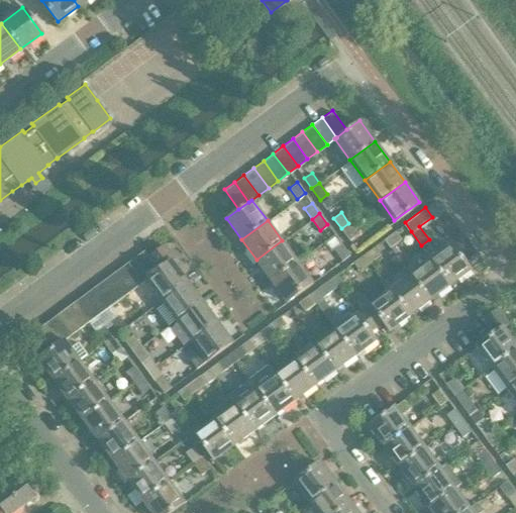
[(349,239),(356,233),(348,223),(341,228),(349,239)]
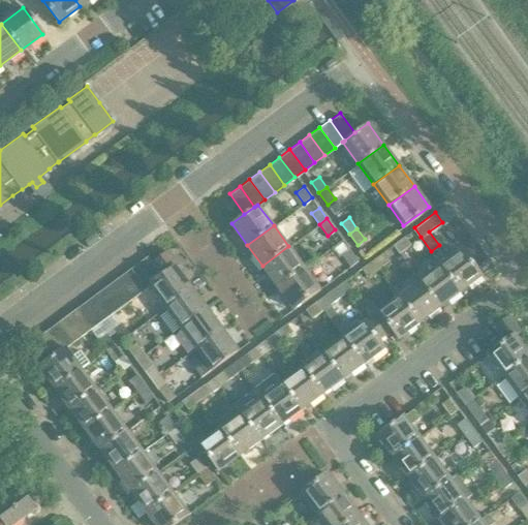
[(393,244),(399,252),(410,244),(404,236),(393,244)]
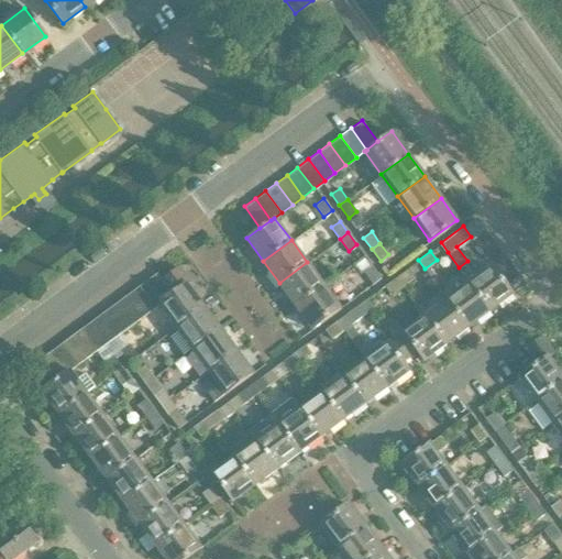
[(279,283),(279,284),(296,305),(323,284),(307,262),(279,283)]
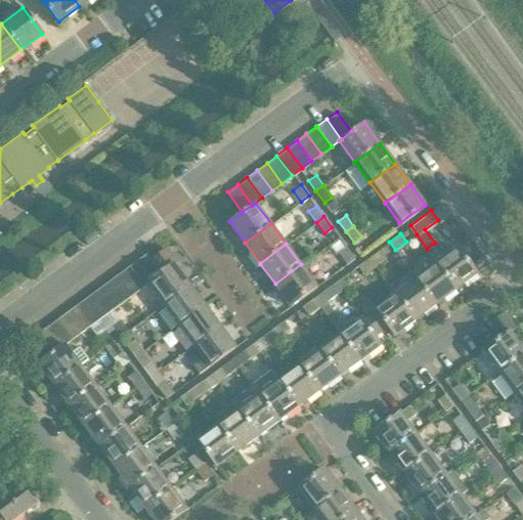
[(149,278),(146,280),(163,303),(189,285),(173,263),(176,261),(166,247),(150,259),(160,272),(149,278)]
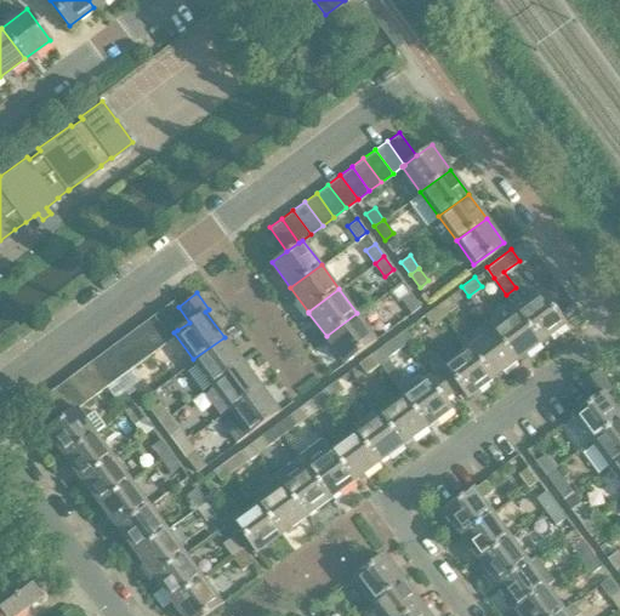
[(420,306),(410,292),(400,298),(410,312),(420,306)]
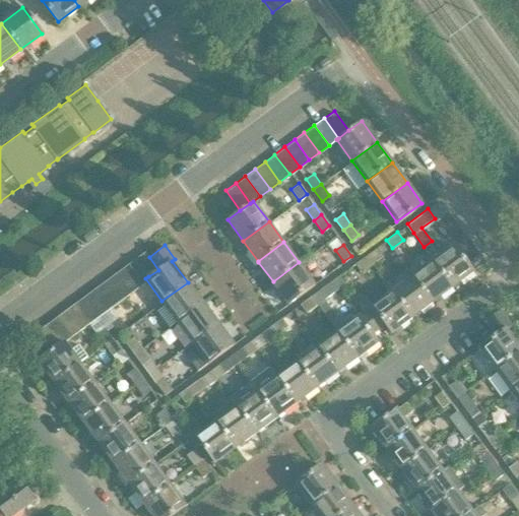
[(436,247),(428,253),(433,260),(452,285),(472,270),(453,245),(441,254),(436,247)]
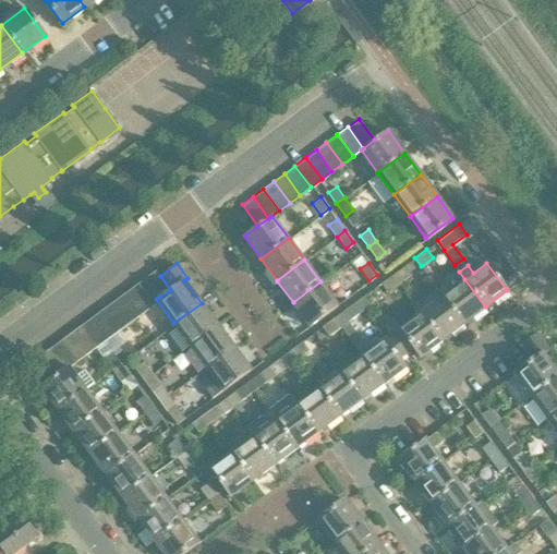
[(410,274),(403,265),(392,273),(399,281),(410,274)]
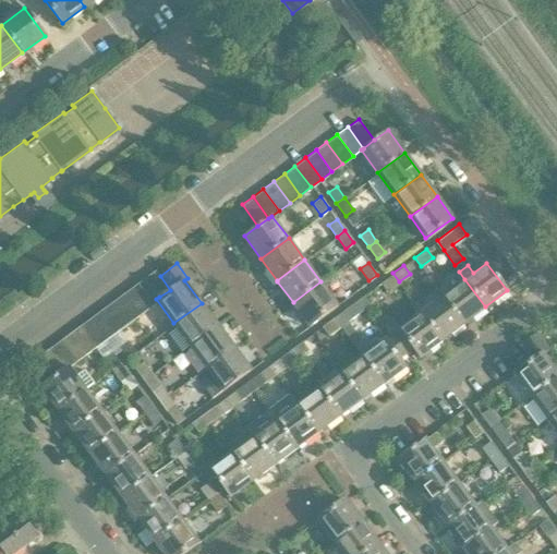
[(155,269),(144,277),(159,297),(170,290),(160,276),(155,269)]
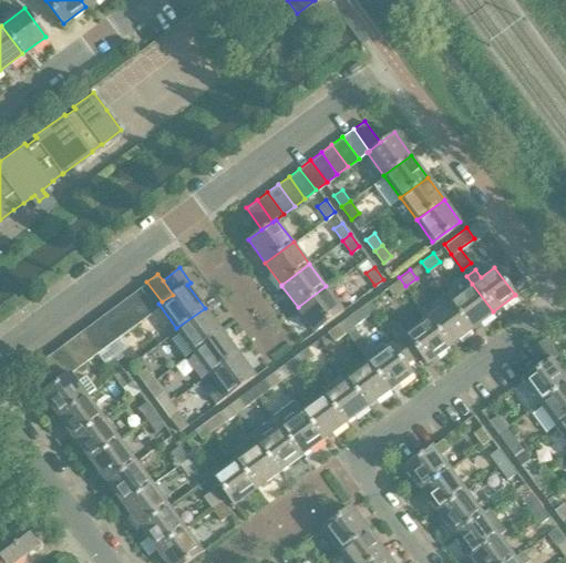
[(524,276),(513,284),(520,292),(530,284),(524,276)]
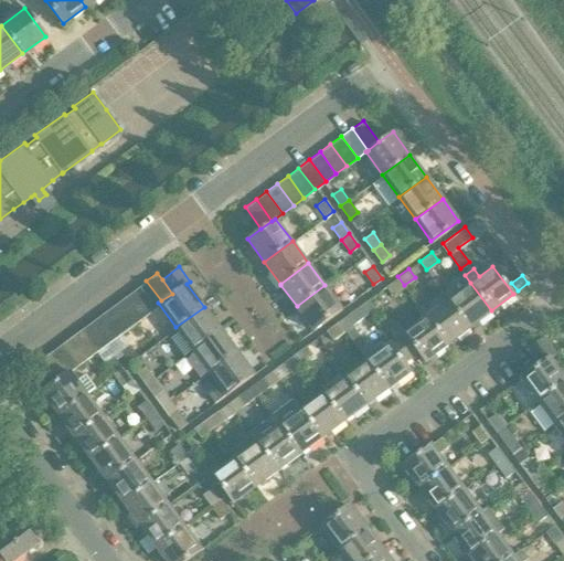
[(385,286),(392,295),(404,285),(397,276),(385,286)]
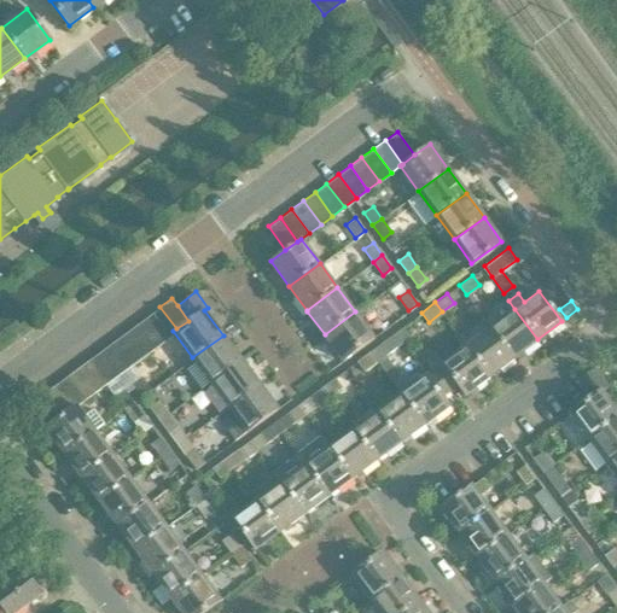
[(159,307),(149,315),(164,337),(173,331),(176,328),(159,307)]
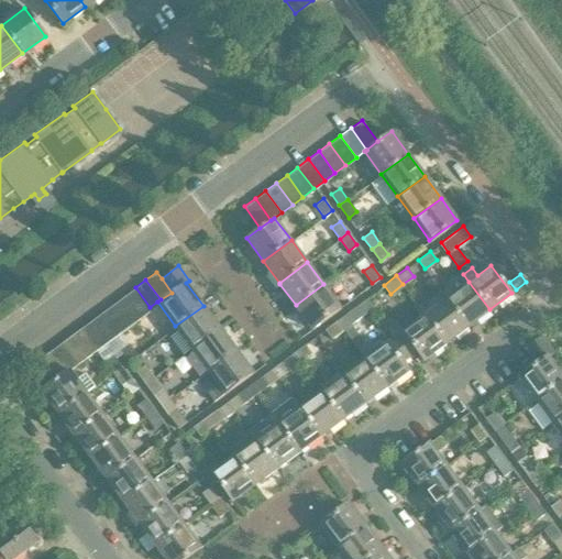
[(469,282),(447,297),(467,325),(489,309),(469,282)]
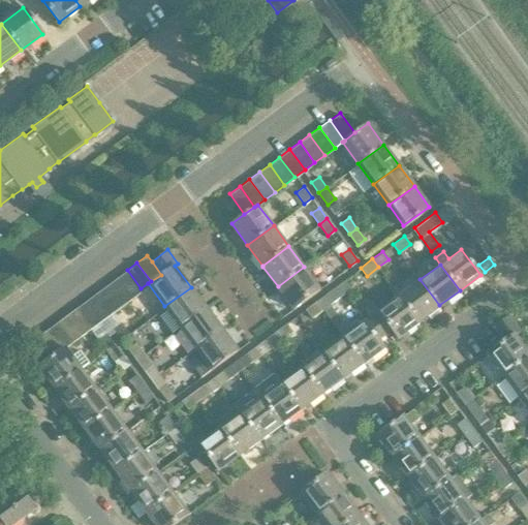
[(292,307),(319,287),(304,267),(278,286),(292,307)]
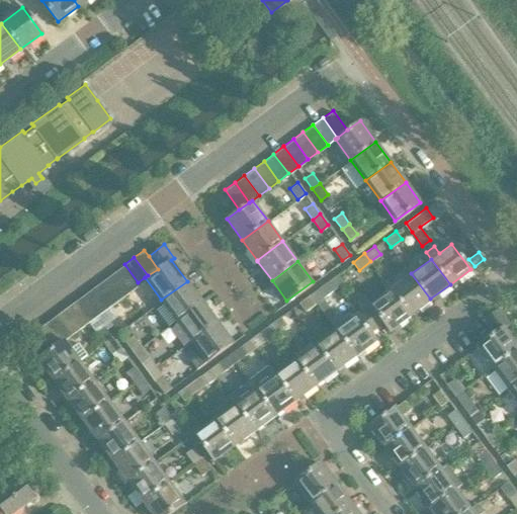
[(124,264),(114,271),(127,289),(138,282),(124,264)]
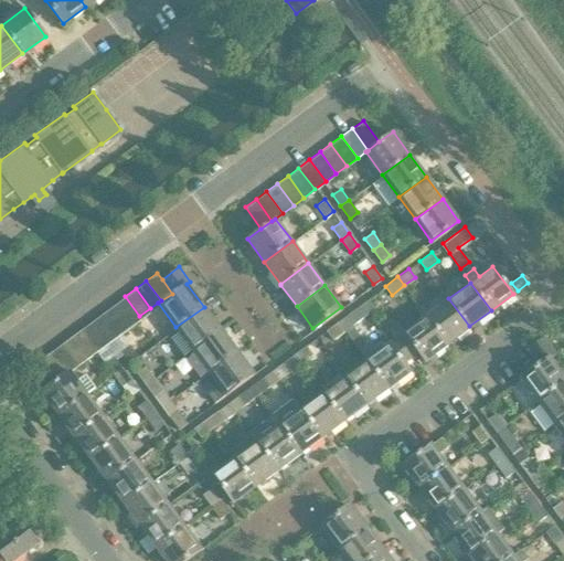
[(125,296),(114,304),(129,325),(139,316),(125,296)]
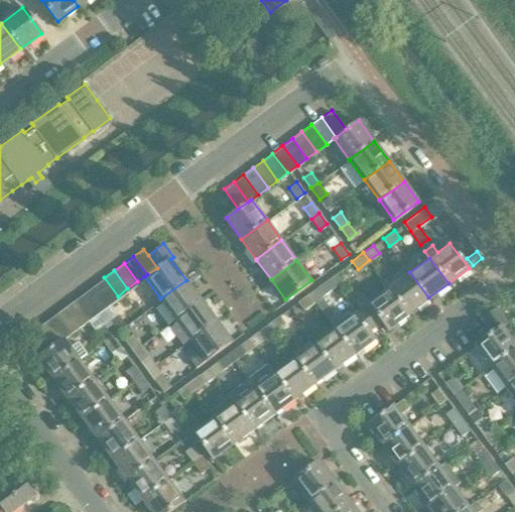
[(409,272),(389,287),(408,312),(428,297),(409,272)]
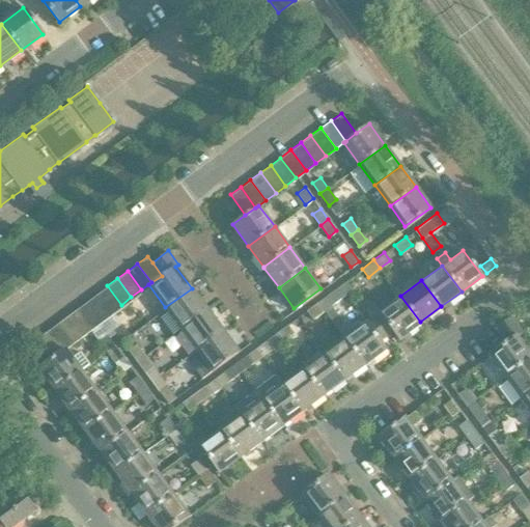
[(345,281),(318,301),(325,309),(345,337),(359,356),(365,363),(385,348),(379,339),(387,334),(382,328),(373,316),(372,316),(354,331),(345,320),(343,322),(331,305),(351,289),(345,281)]
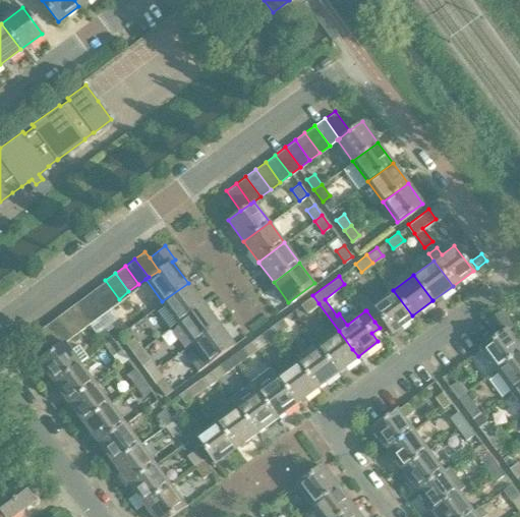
[(105,280),(96,287),(109,306),(119,299),(105,280)]
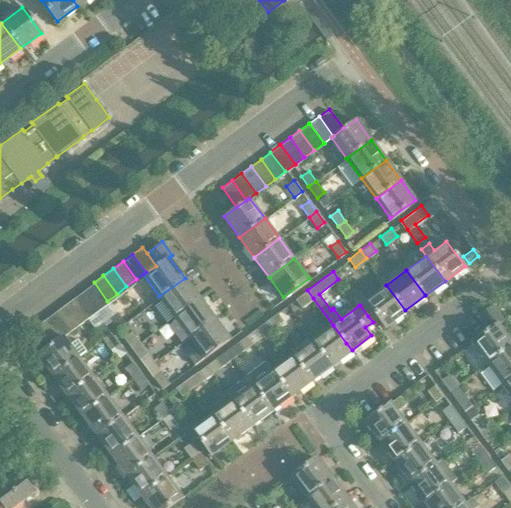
[(185,278),(159,296),(174,316),(199,297),(185,278)]
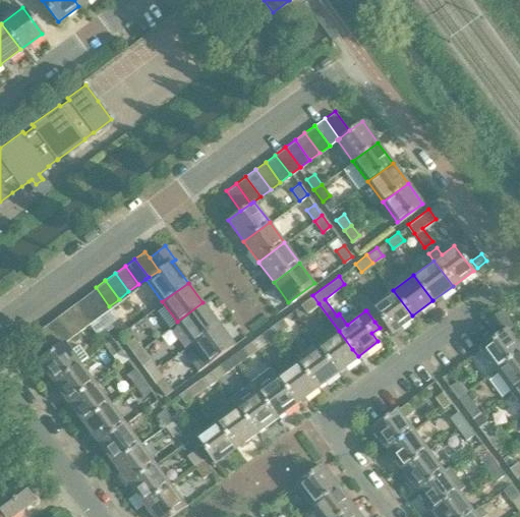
[(96,287),(85,294),(99,313),(100,313),(109,306),(96,287)]
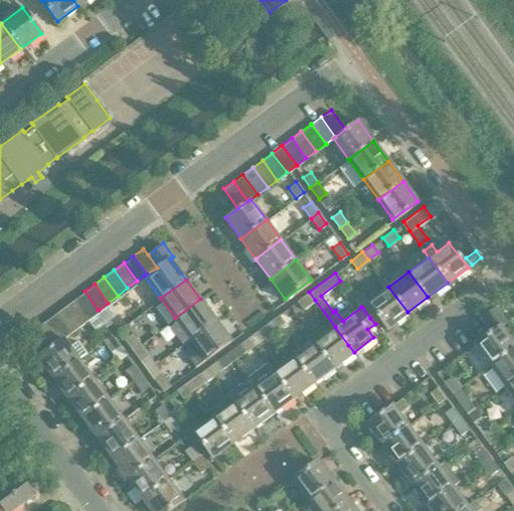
[(361,293),(355,298),(362,307),(370,318),(375,324),(380,320),(386,328),(407,312),(388,287),(368,302),(361,293)]
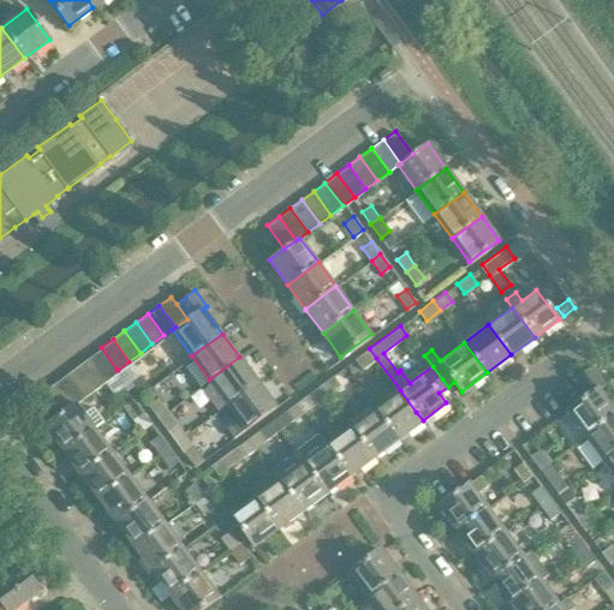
[(101,347),(89,356),(106,378),(118,370),(117,370),(101,347)]
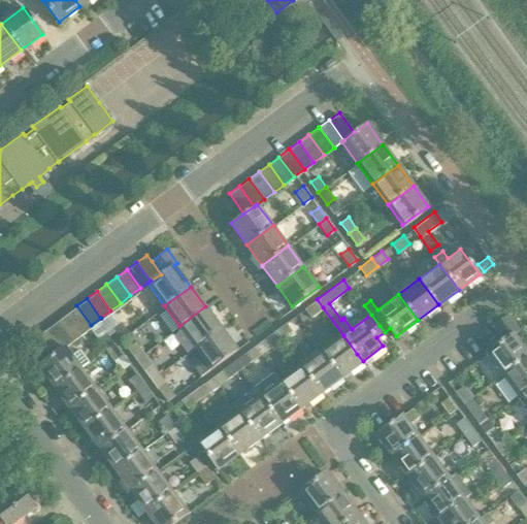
[(317,299),(304,307),(310,316),(323,307),(317,299)]
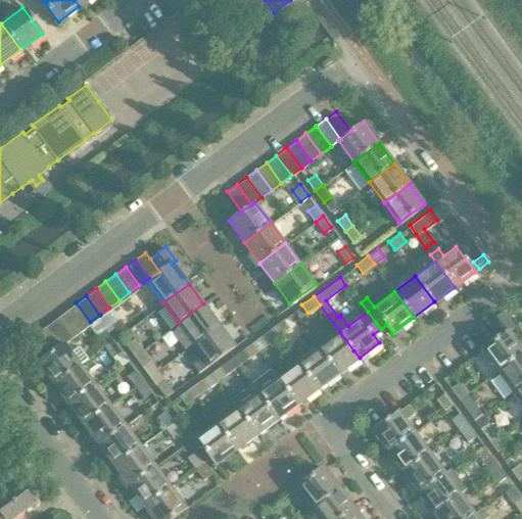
[(76,302),(66,311),(80,329),(90,322),(76,302)]
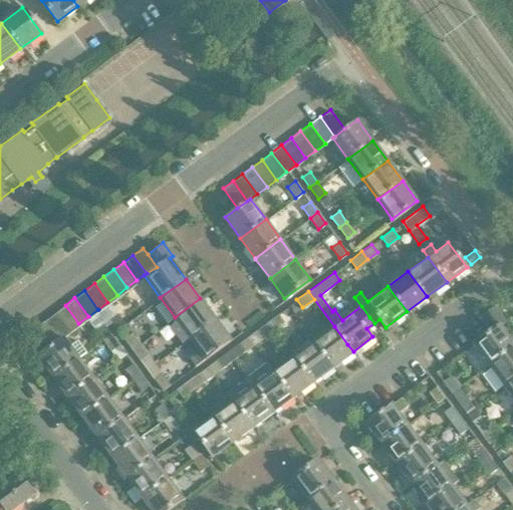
[(200,298),(175,317),(190,337),(215,318),(200,298)]
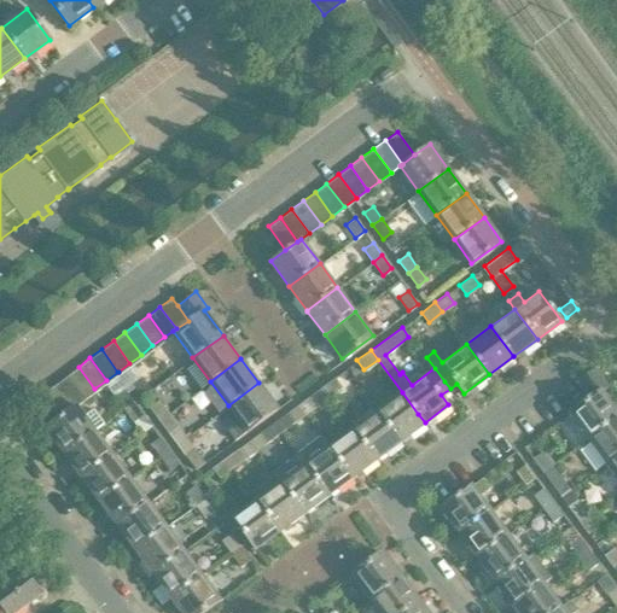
[(79,367),(67,375),(82,397),(94,389),(79,367)]
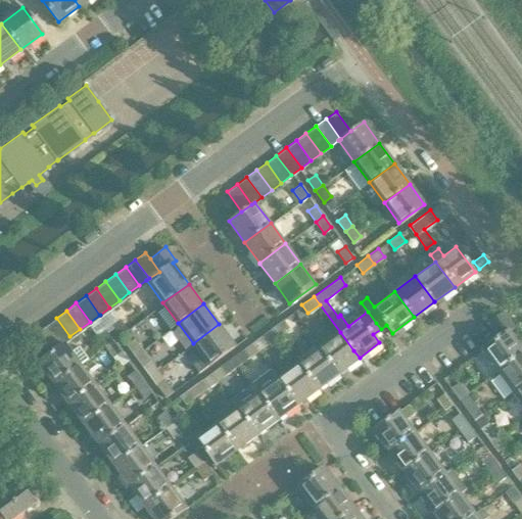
[(474,355),(472,356),(487,376),(496,369),(521,349),(521,348),(508,329),(513,325),(503,311),(487,322),(495,333),(499,336),(489,342),(482,348),(481,348),(474,355)]
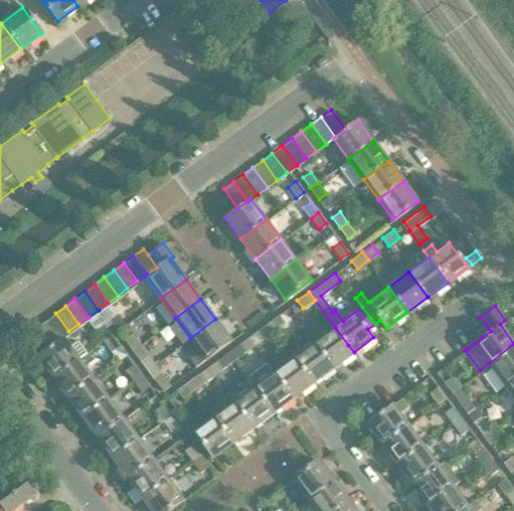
[(118,329),(126,323),(118,312),(110,318),(118,329)]
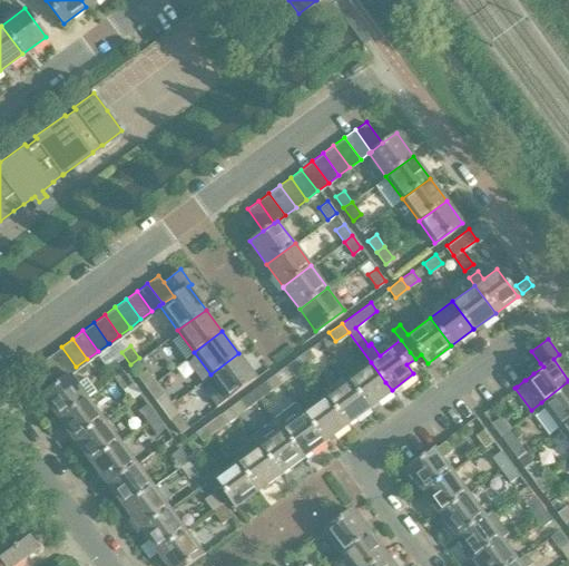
[(61,347),(50,354),(65,374),(69,372),(76,367),(61,347)]
